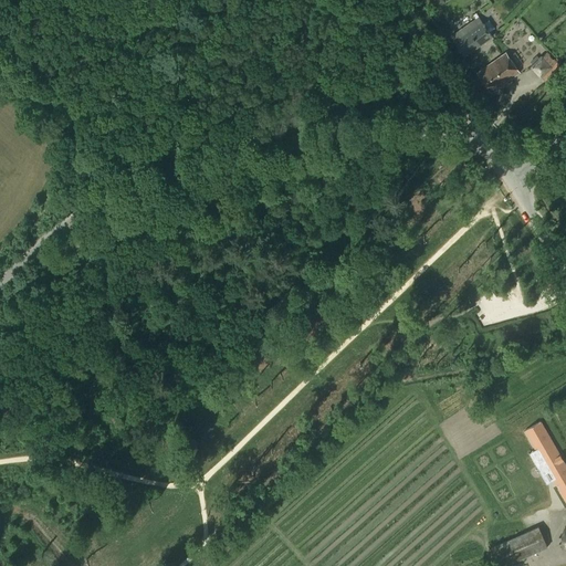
[(495,28),(489,20),(483,23),(481,20),(453,40),(464,55),(492,37),(489,32),(495,28)]
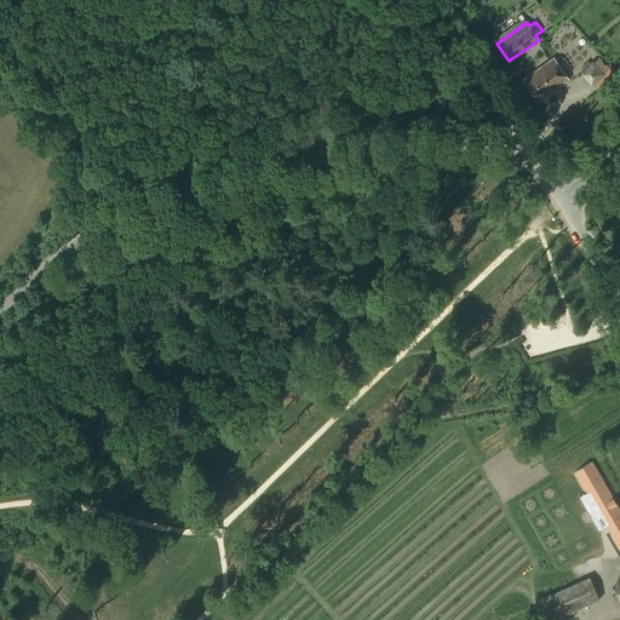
[(488,50),(493,45),(482,29),(476,33),(488,50)]
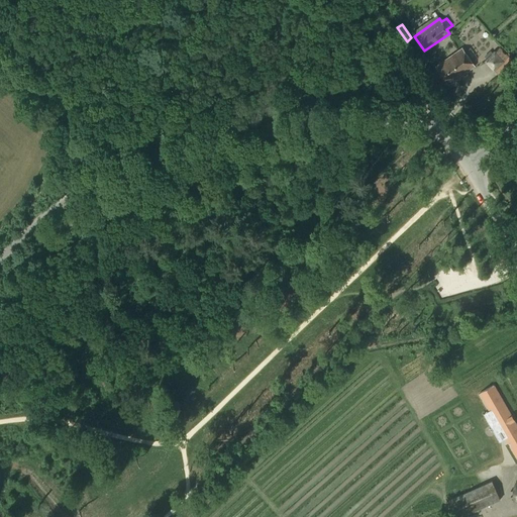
[(448,84),(475,66),(461,47),(435,67),(448,84)]
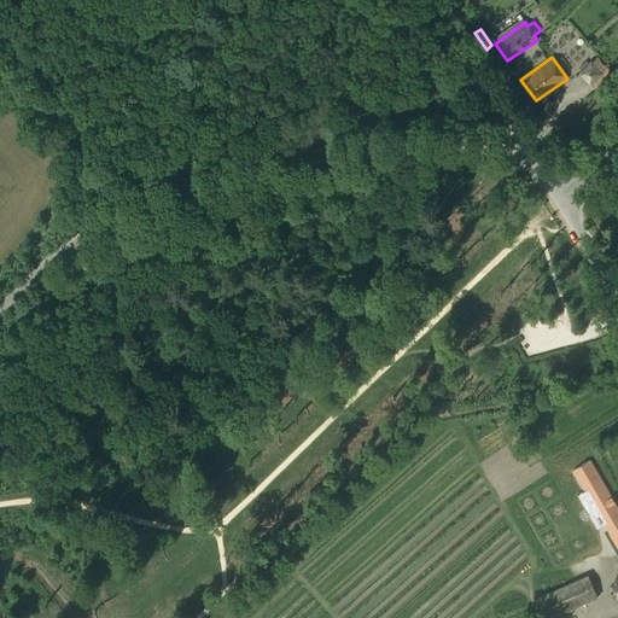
[(606,68),(596,57),(590,63),(590,62),(581,73),(590,82),(606,68)]
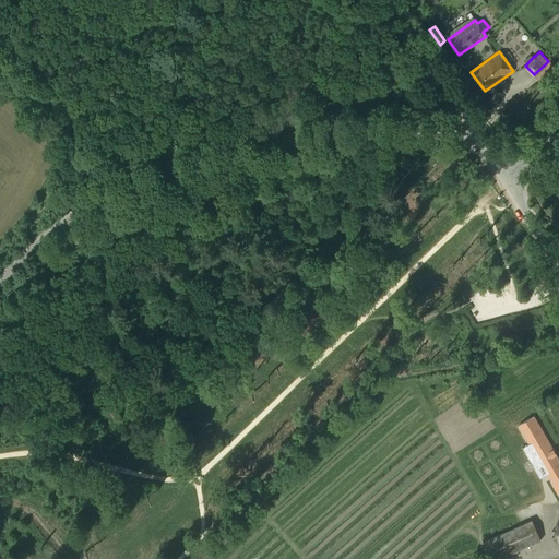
[(552,450),(545,437),(533,416),(518,425),(509,430),(550,502),(558,497),(558,461),(556,455),(552,449),(552,450)]
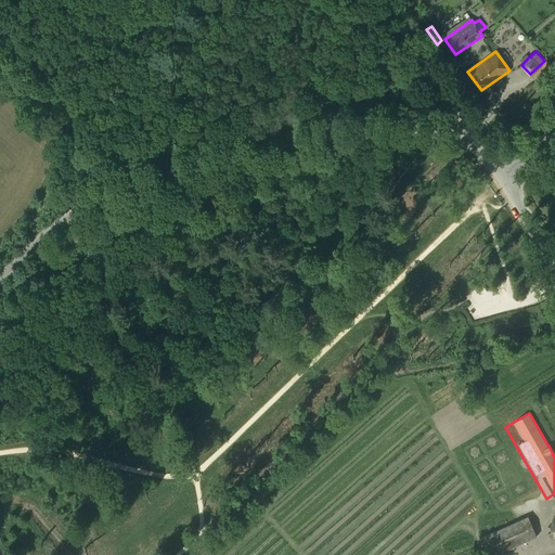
[(490,554),(492,554),(536,536),(527,516),(481,536),(490,554)]
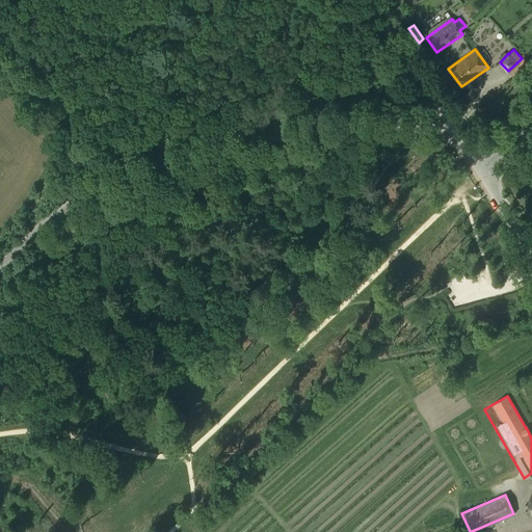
All buildings are outlined.
